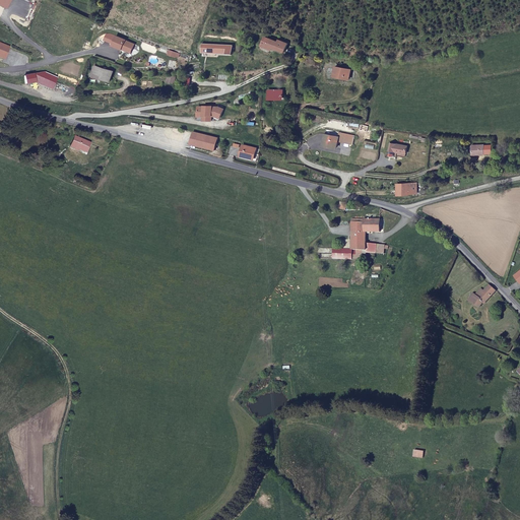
[(122,40),(112,36),(109,45),(118,49),(118,48),(127,52),(130,44),(121,40),(122,40)]
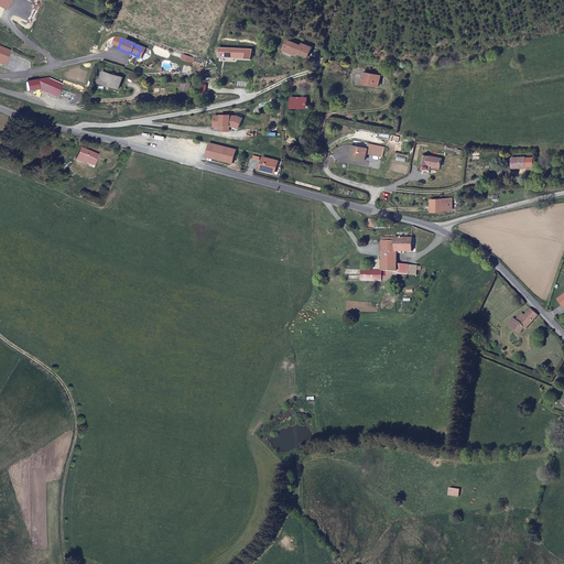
[(308,55),(313,46),(304,42),(303,44),(289,39),(285,47),(295,52),(297,49),(300,51),(300,52),(308,55)]
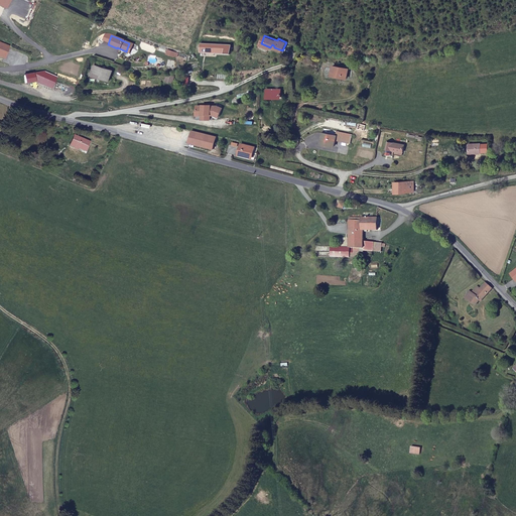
[(231,39),(200,37),(200,49),(230,52),(231,39)]
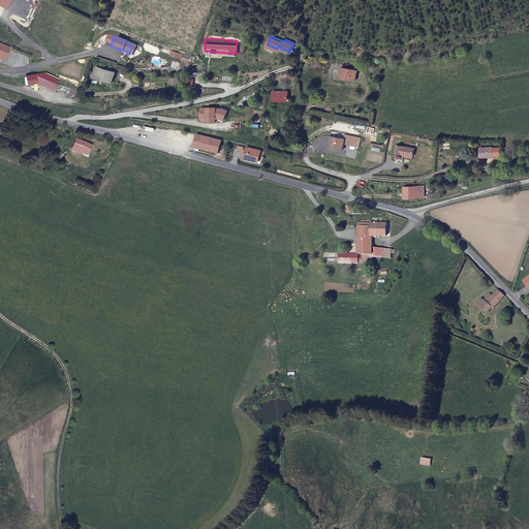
[(352,67),(339,65),(338,74),(351,78),(352,67)]
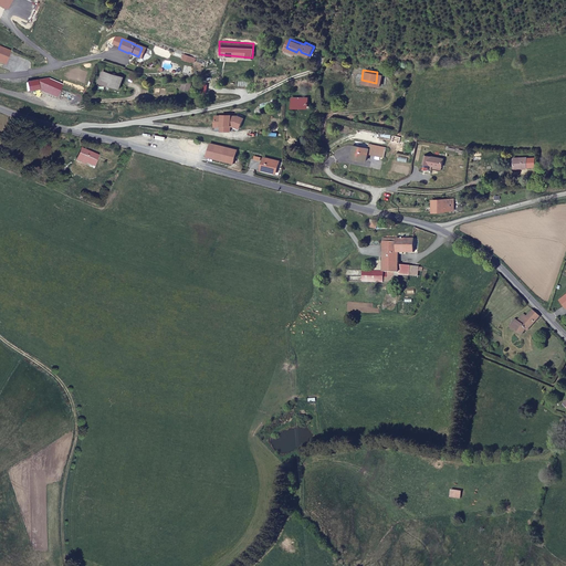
[(117,77),(101,74),(98,84),(115,87),(117,77)]
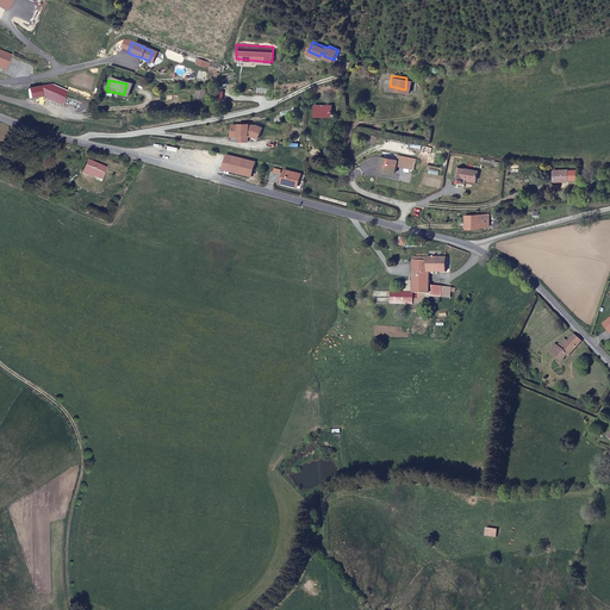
[(48,81),(24,85),(25,94),(36,92),(54,103),(61,88),(48,81)]
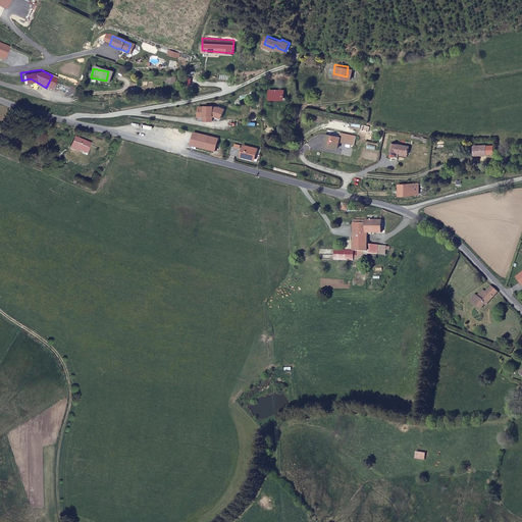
[(268,85),(268,94),(280,94),(280,86),(268,85)]
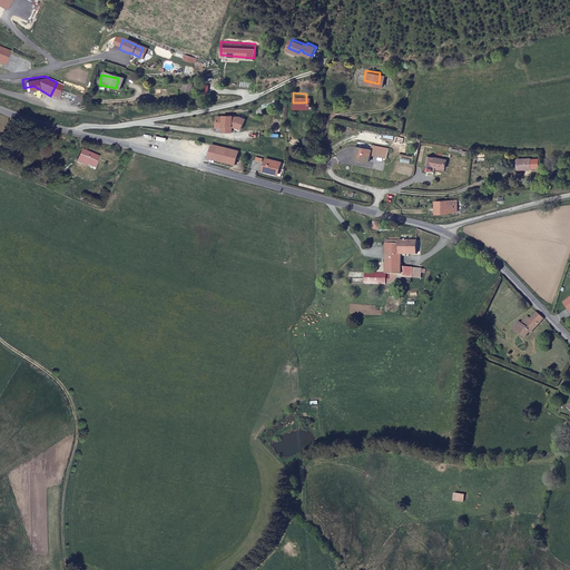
[(237,123),(243,125),(246,115),(239,112),(234,112),(224,112),(224,114),(218,114),(218,125),(225,125),(225,124),(237,123)]
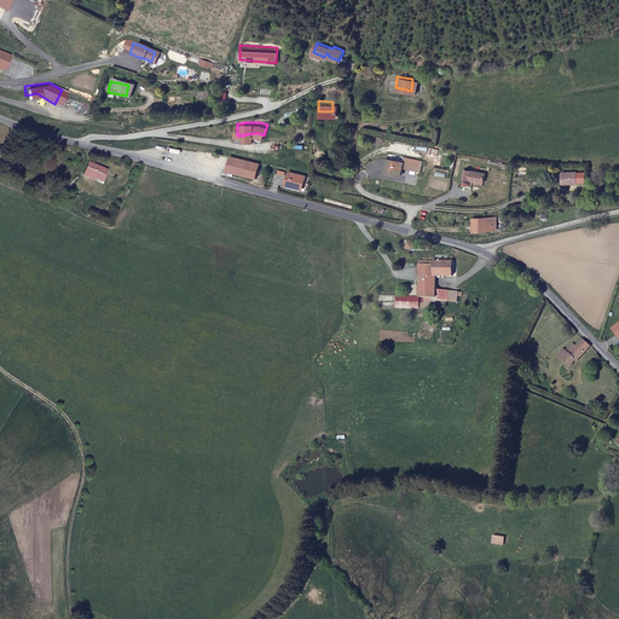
[(261,162),(232,155),(229,169),(258,177),(261,162)]
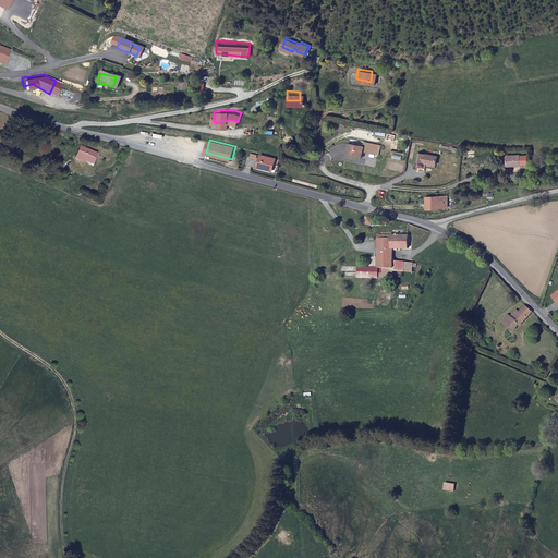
[(360,150),(376,153),(378,142),(361,140),(361,142),(361,145),(346,144),(344,156),(360,157),(360,150)]
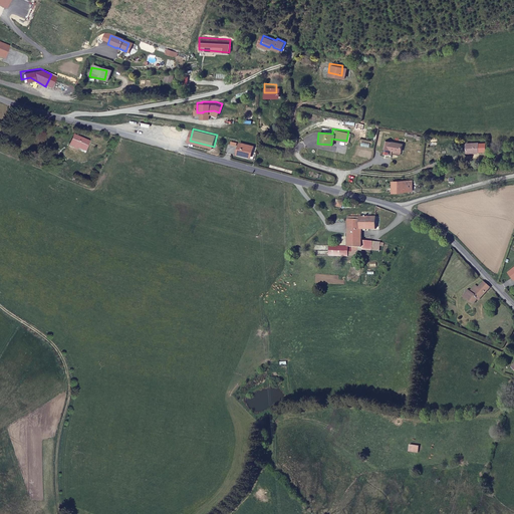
[(87,139),(70,131),(65,142),(74,146),(75,143),(84,147),(87,139)]
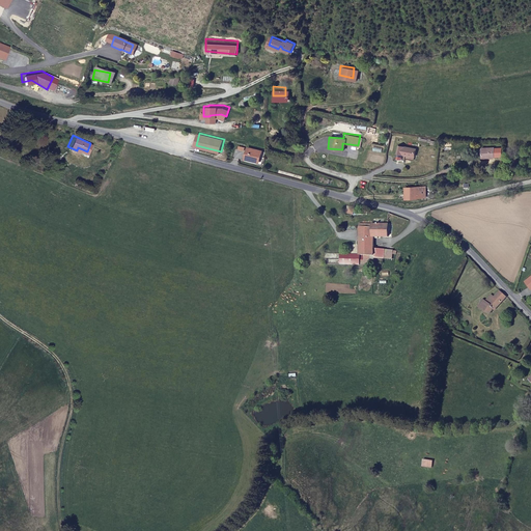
[(413,145),(395,142),(394,149),(412,152),(413,145)]
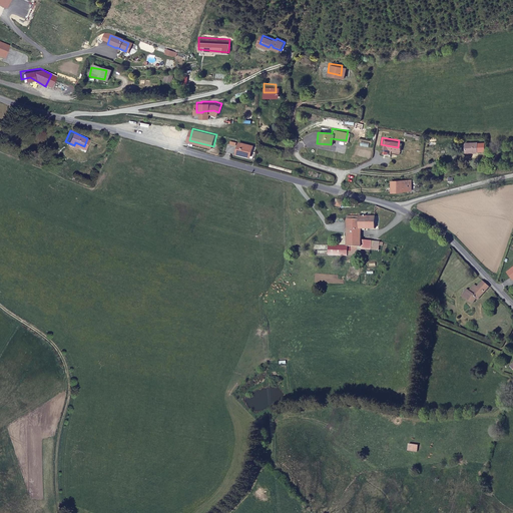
[(475,140),(464,139),(464,148),(475,148),(475,140)]
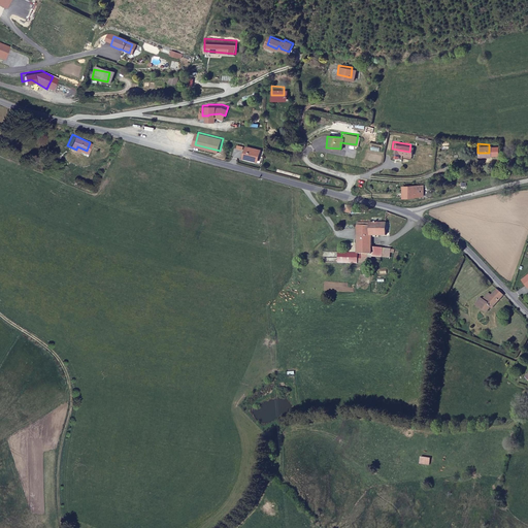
[(261,156),(263,156),(265,151),(248,146),(244,158),(250,160),(250,161),(256,162),(258,157),(261,157),(261,156)]
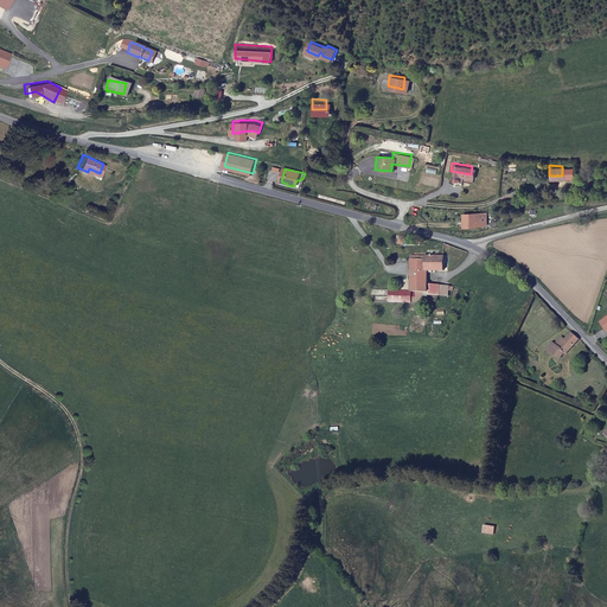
[(464,227),(486,227),(486,215),(464,216),(464,227)]
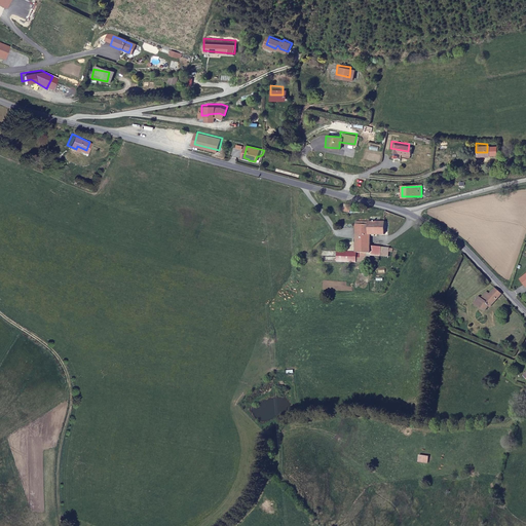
[(384,234),(384,222),(381,222),(373,221),(370,221),(370,225),(370,233),(384,234)]
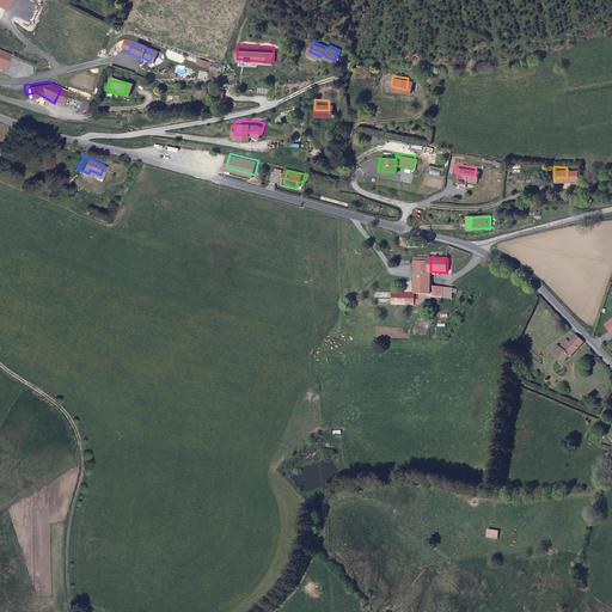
[(427,294),(430,294),(430,289),(430,271),(430,262),(415,262),(414,280),(414,292),(414,294),(418,294),(427,294)]
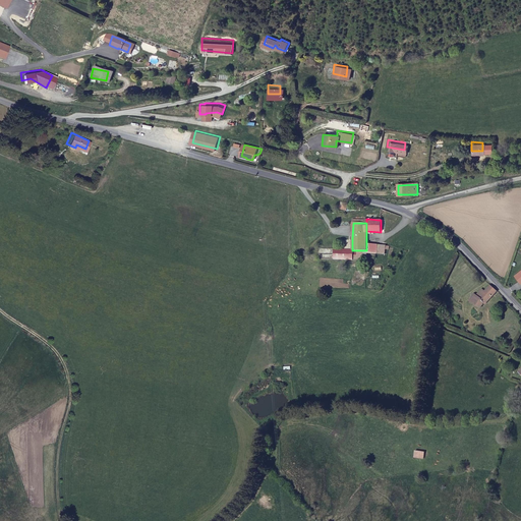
[(352,248),(352,238),(344,237),(343,248),(352,248)]
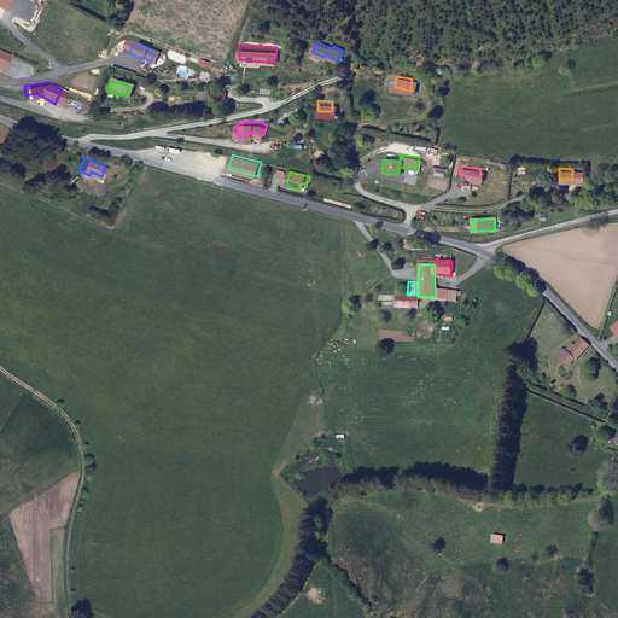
[(455,303),(455,293),(435,292),(435,297),(435,302),(455,303)]
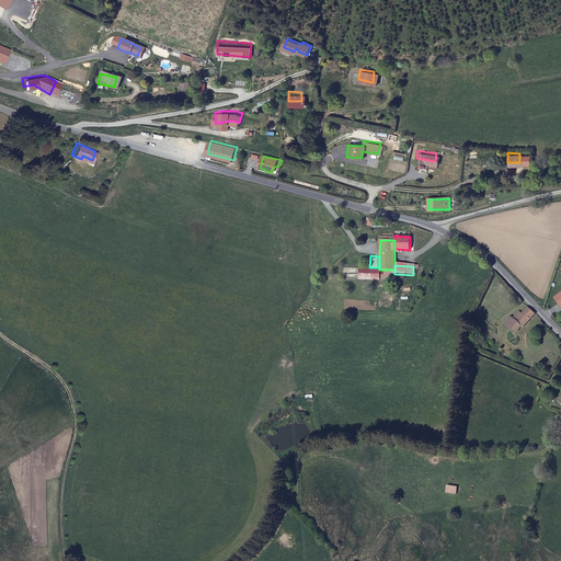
[(384,275),(384,270),(379,270),(379,267),(369,267),(359,267),(359,278),(380,279),(380,275),(384,275)]
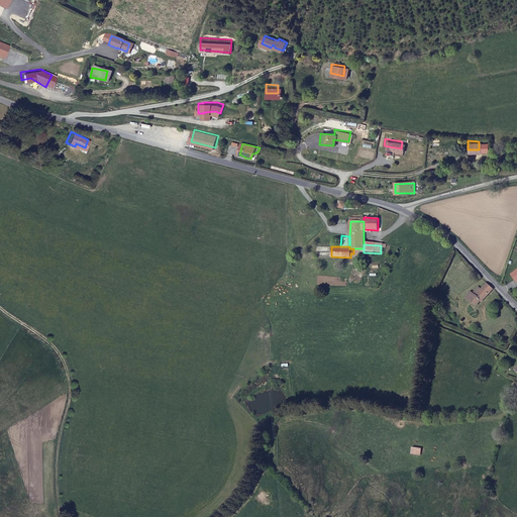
[(480,305),(491,289),(486,283),(481,290),(479,288),(473,295),(475,296),(470,302),(472,304),(473,304),(477,306),(478,303),(480,305)]
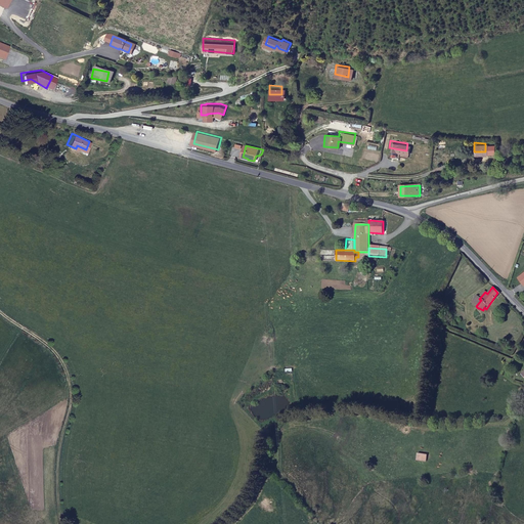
[(477,297),(473,303),(476,306),(481,300),(479,299),(477,297)]
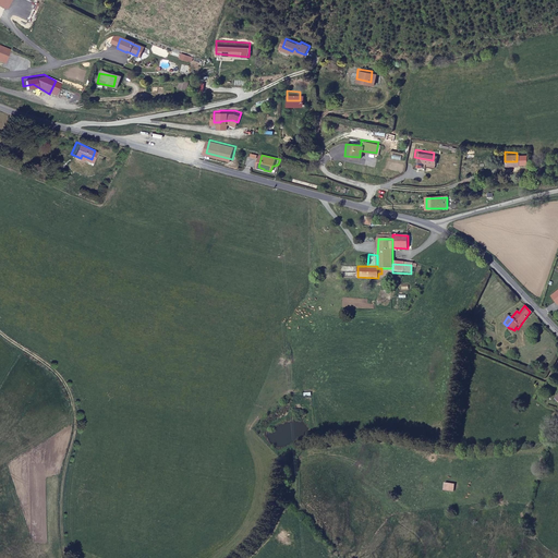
All buildings are outlined.
